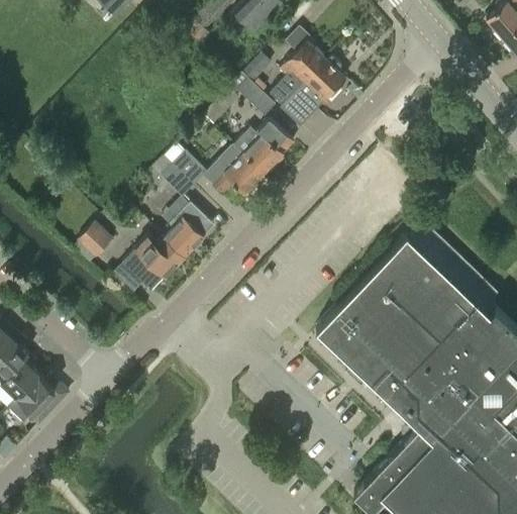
[(97,0),(115,17),(131,0),(97,0)]
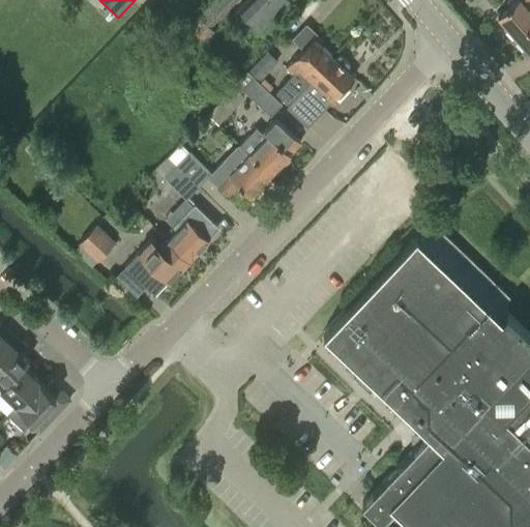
[(214,0),(186,30),(199,42),(203,39),(207,44),(216,34),(211,29),(239,0),(214,0)]
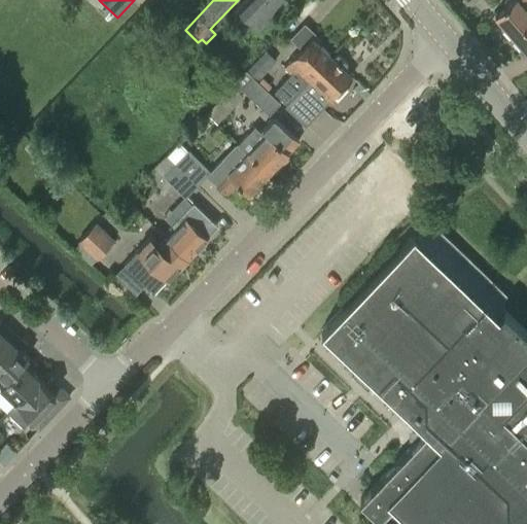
[(234,28),(249,42),(288,1),(286,0),(246,0),(236,10),(243,18),(234,28)]
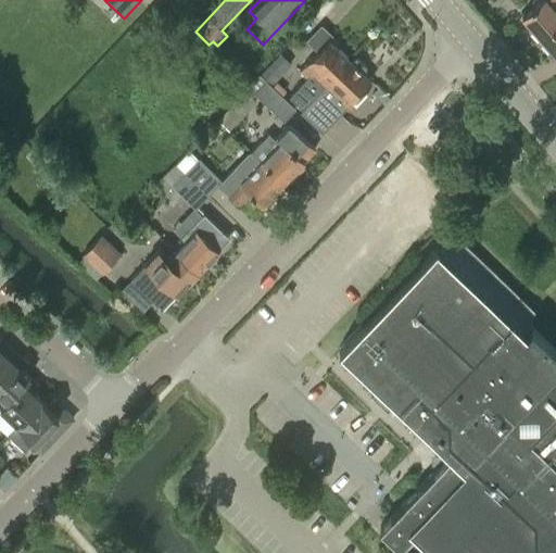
[(541,39),(541,38),(555,25),(555,0),(541,0),(522,17),(531,27),(529,33),(535,40),(541,39)]
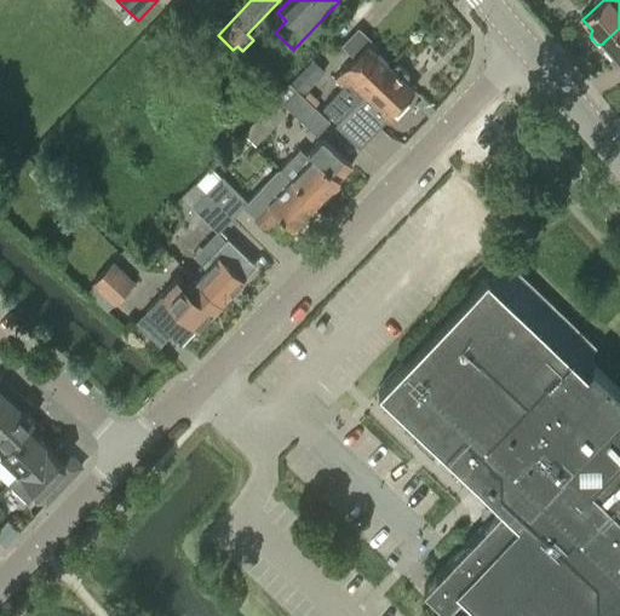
[(619,28),(603,42),(603,44),(604,45),(602,50),(609,58),(615,57),(619,63),(619,28)]
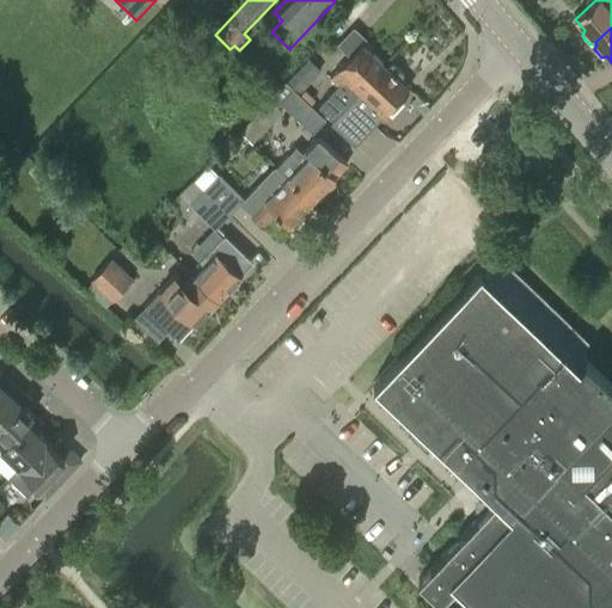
[(337,87),(317,108),(334,123),(349,108),(363,92),(385,69),(362,47),(330,80),(337,87)]
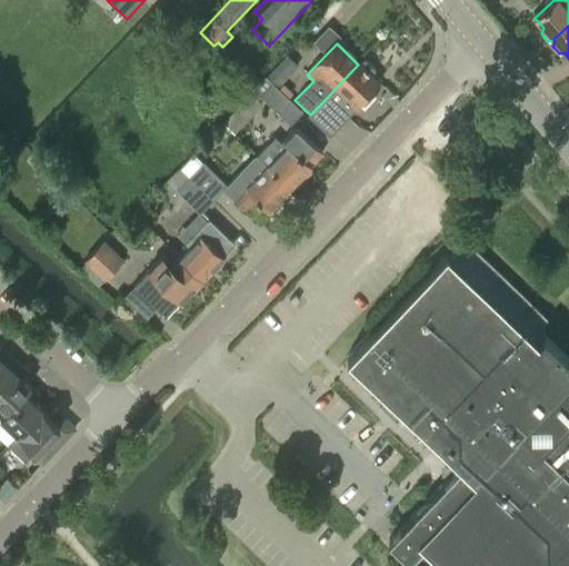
[(338,86),(325,100),(346,121),(380,85),(371,76),(376,71),(365,61),(360,66),(358,65),(338,86)]
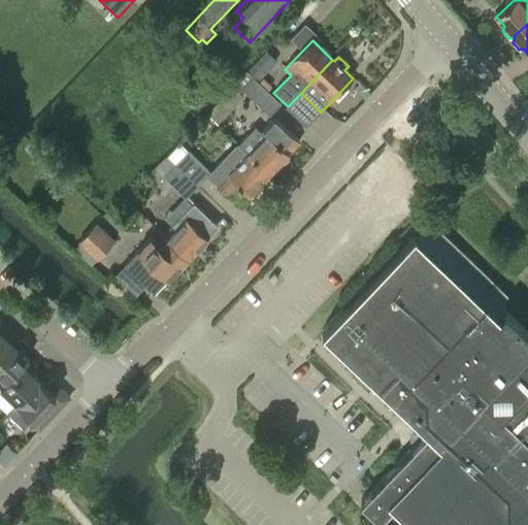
[(276,99),(271,94),(270,95),(268,93),(269,92),(259,83),(249,72),(248,73),(246,72),(232,89),(206,116),(218,127),(243,99),(239,95),(242,91),(270,117),(281,105),(275,100),(276,99)]
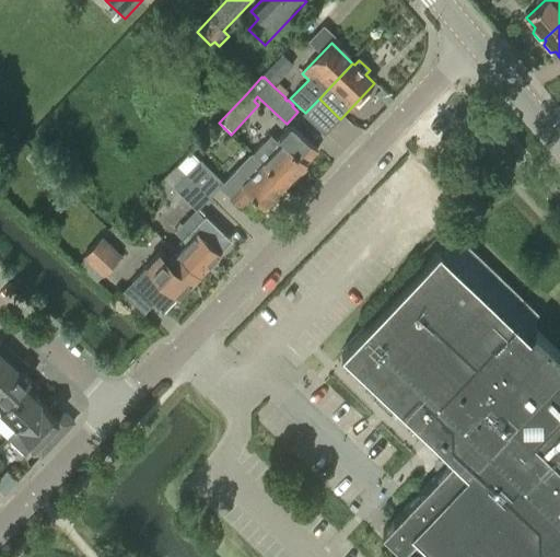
[(289,94),(279,84),(275,88),(286,97),(289,94)]
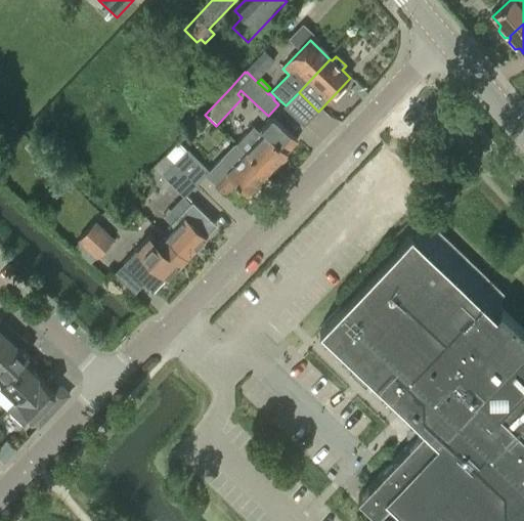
[(286,105),(284,109),(303,127),(318,112),(299,92),(286,105)]
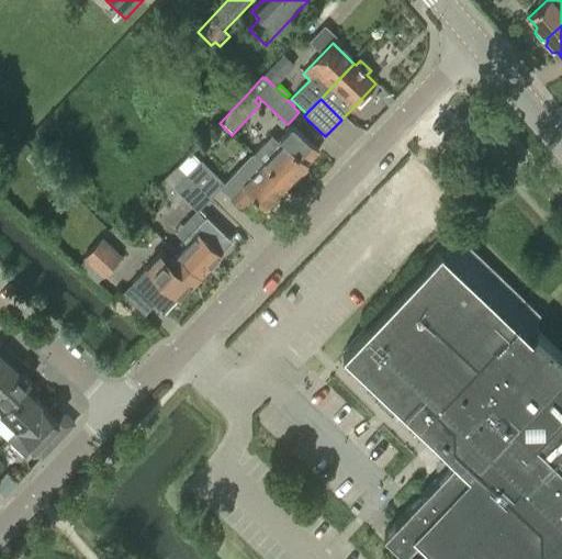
[(430,132),(436,137),(449,125),(444,120),(430,132)]
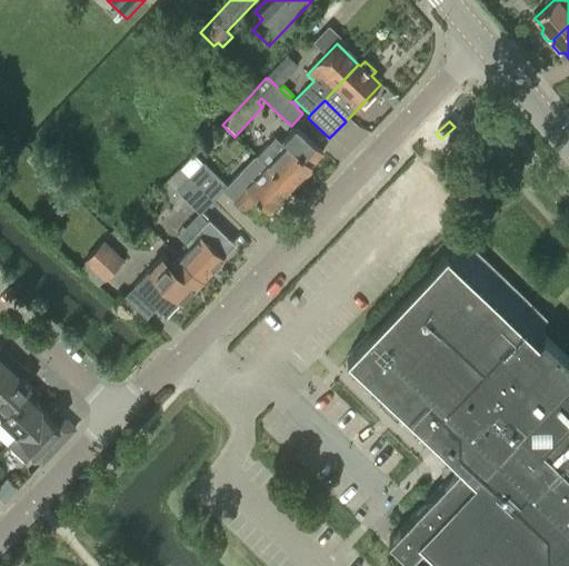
[(296,129),(281,145),(276,138),(257,158),(290,189),(299,179),(302,182),(312,172),(309,170),(323,155),(296,129)]
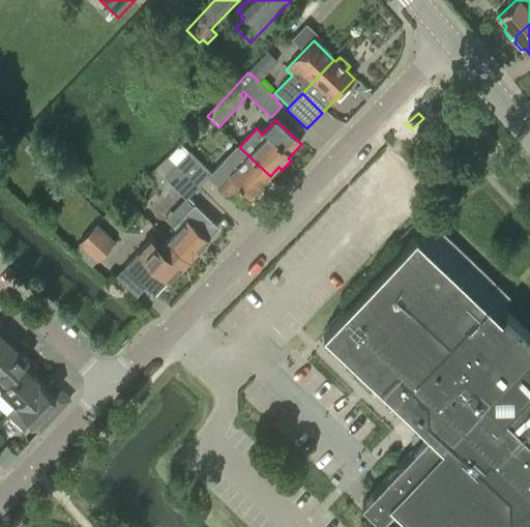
[(408,146),(416,138),(409,130),(401,139),(408,146)]
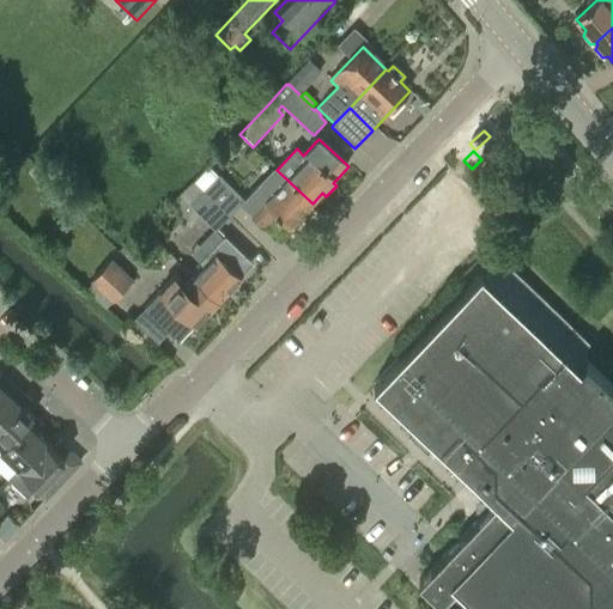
[(194,182),(230,218),(246,202),(220,176),(219,177),(208,166),(194,182)]
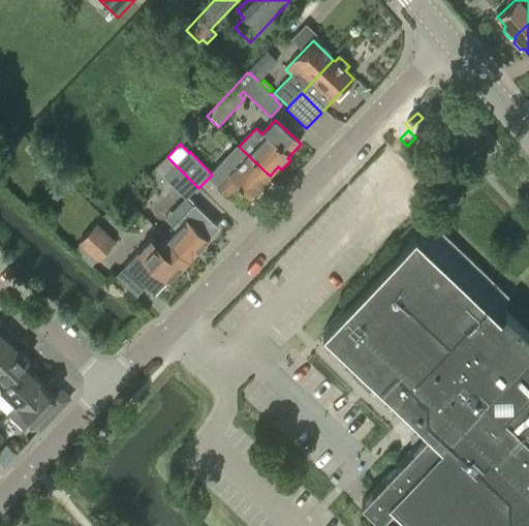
[(250,196),(270,176),(239,147),(248,156),(232,172),(228,168),(226,167),(218,176),(220,177),(214,183),(229,198),(240,187),(250,196)]
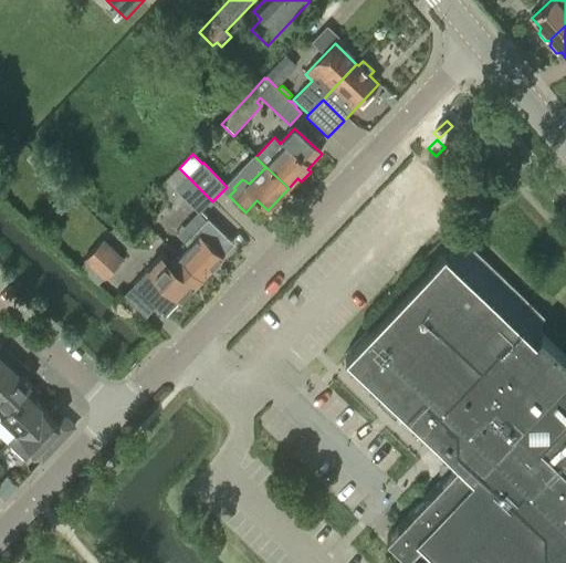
[(212,201),(179,168),(158,189),(177,208),(185,200),(199,215),(212,201)]
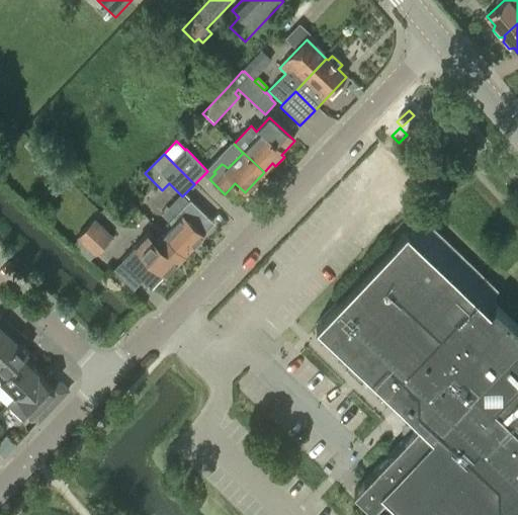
[(164,236),(185,256),(204,236),(204,235),(214,225),(190,201),(169,224),(173,227),(164,236)]
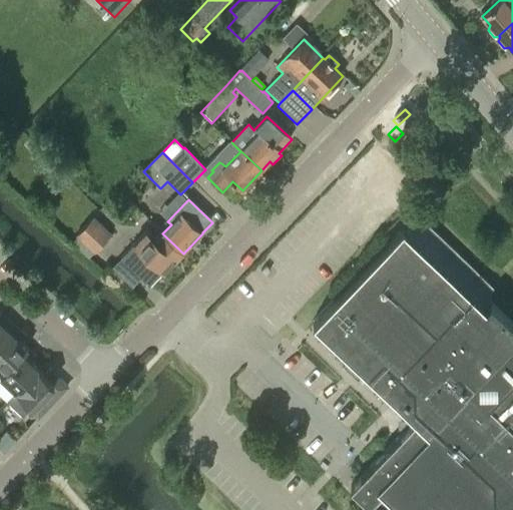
[(407,223),(403,228),(401,227),(313,322),(415,419),(406,428),(351,487),(376,509),(512,509),(512,323),(490,301),(486,281),(421,219),(407,223)]
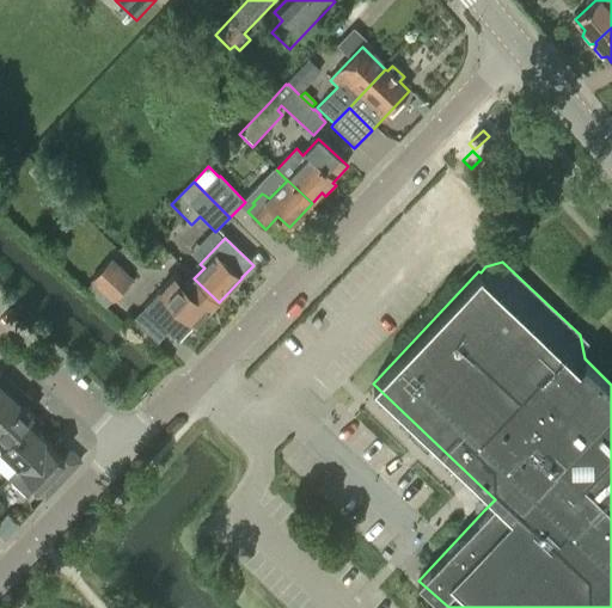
[(114,302),(132,283),(110,264),(93,282),(114,302)]
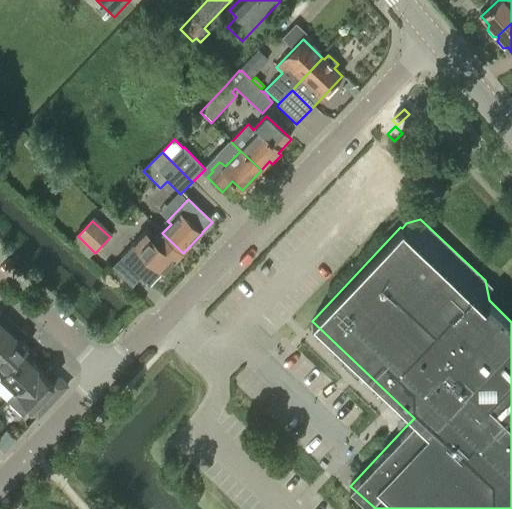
[(183,253),(162,233),(155,240),(147,232),(120,260),(150,287),(183,253)]
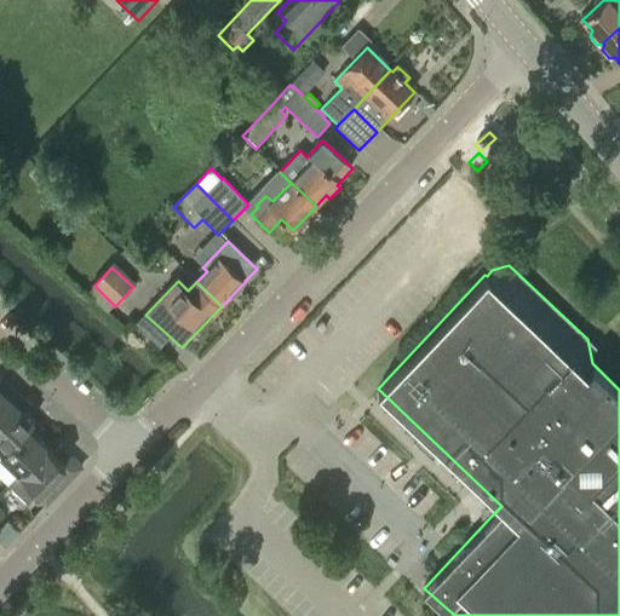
[(0,416),(19,396),(10,386),(4,393),(0,390),(0,416)]
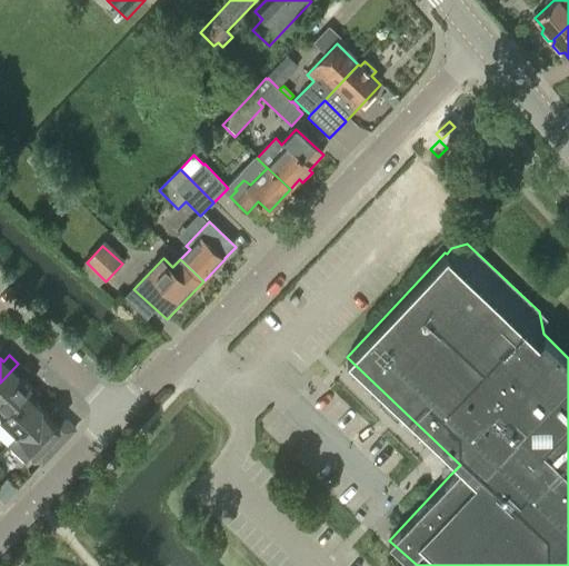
[(18,364),(0,383),(0,406),(6,411),(7,413),(29,387),(22,380),(28,374),(18,364)]
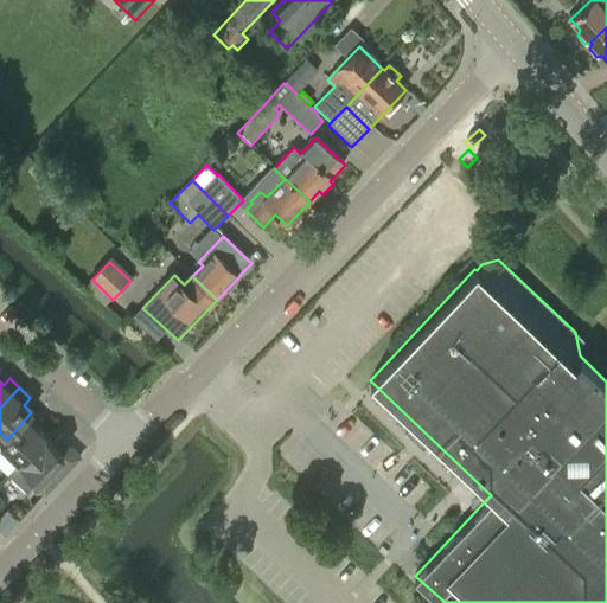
[(0,444),(19,463),(44,437),(36,429),(42,423),(31,412),(7,440),(6,438),(0,443),(0,444)]
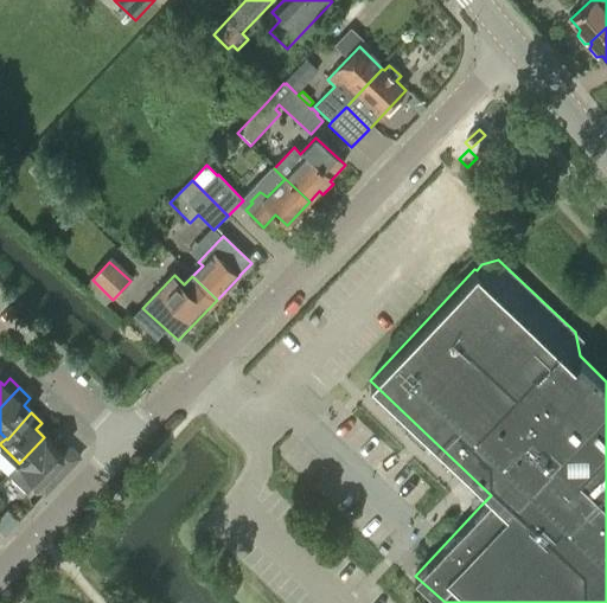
[(433,442),(414,425),(406,434),(423,451),(433,442)]
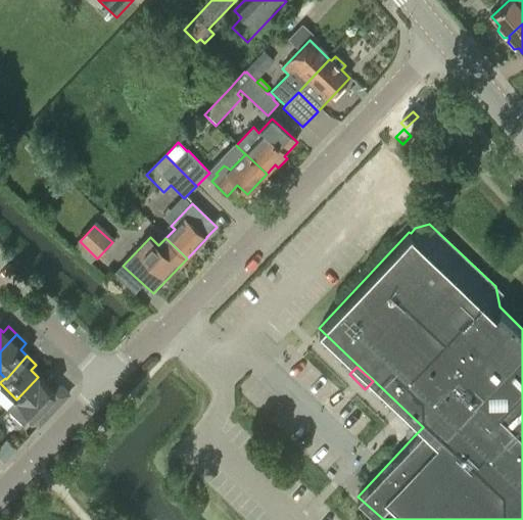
[(44,383),(38,377),(16,399),(16,400),(7,411),(24,426),(30,420),(38,428),(68,395),(50,377),(44,383)]
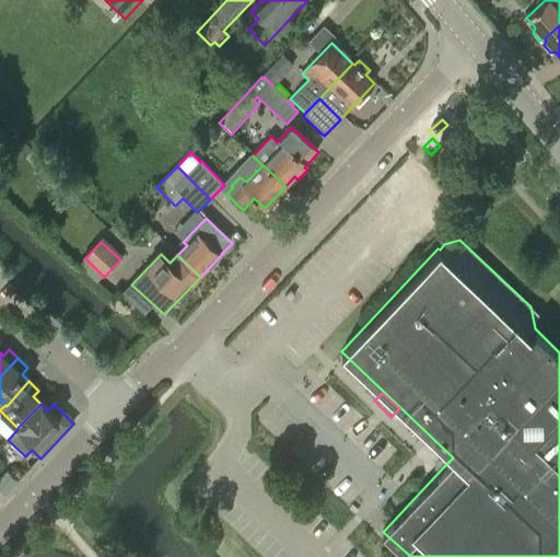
[(7,473),(0,479),(0,489),(6,495),(18,483),(7,473)]
